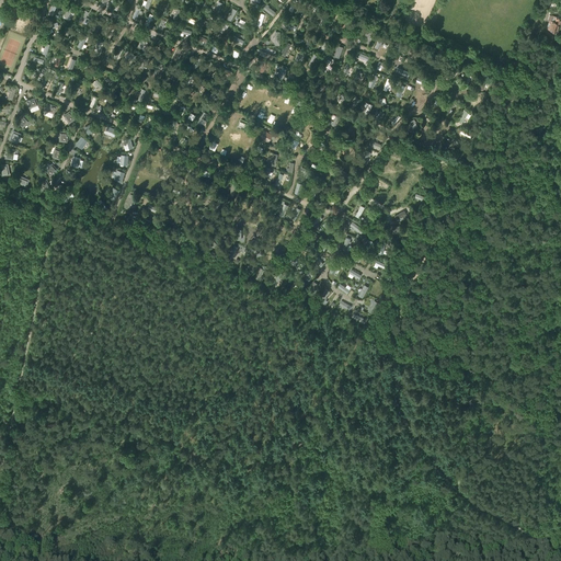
[(295,0),(294,0),(288,10),(293,12),(298,1),(295,0)]
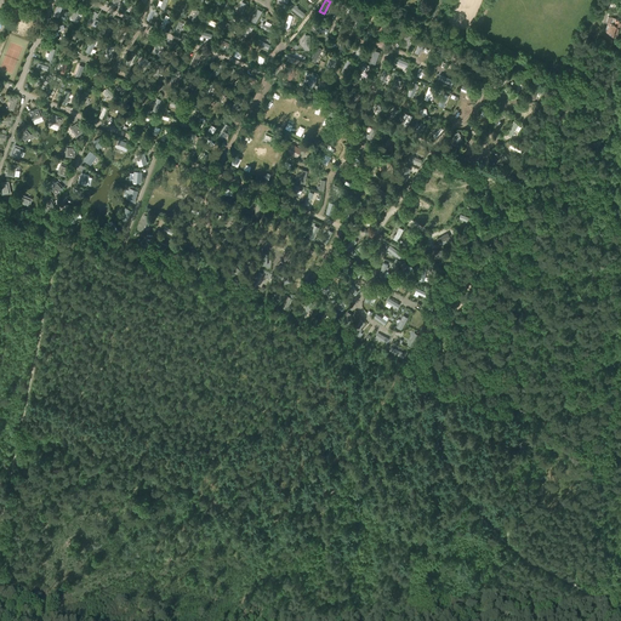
[(58,1),(53,16),(58,18),(64,4),(58,1)]
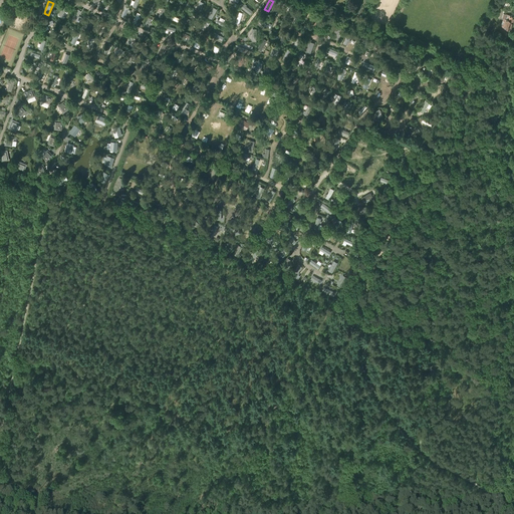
[(242,3),(240,7),(250,15),(253,11),(242,3)]
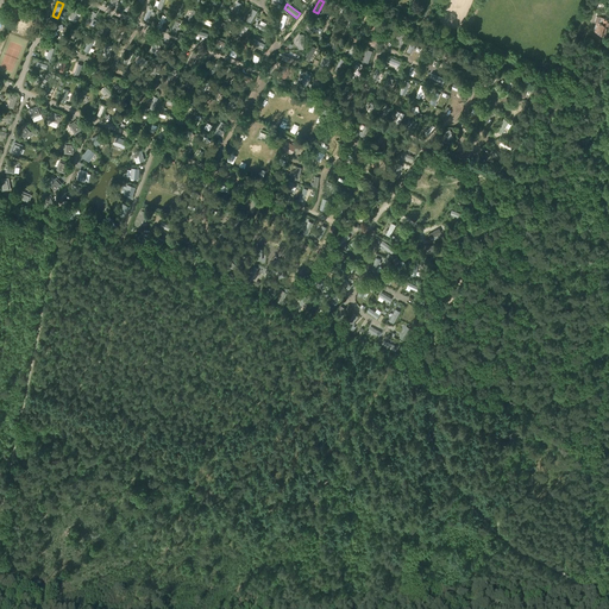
[(253,10),(246,20),(251,23),(257,12),(253,10)]
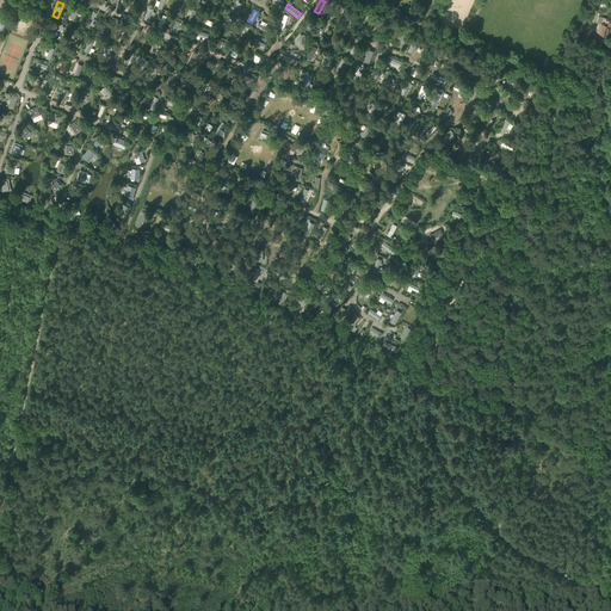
[(93,11),(86,23),(90,25),(97,13),(93,11)]
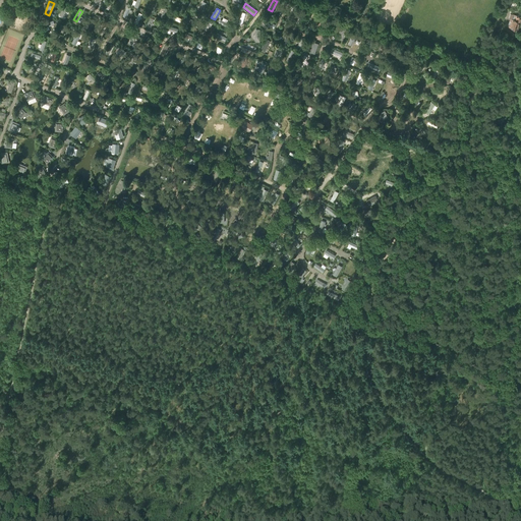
[(295,10),(291,19),(294,21),(299,11),(295,10)]
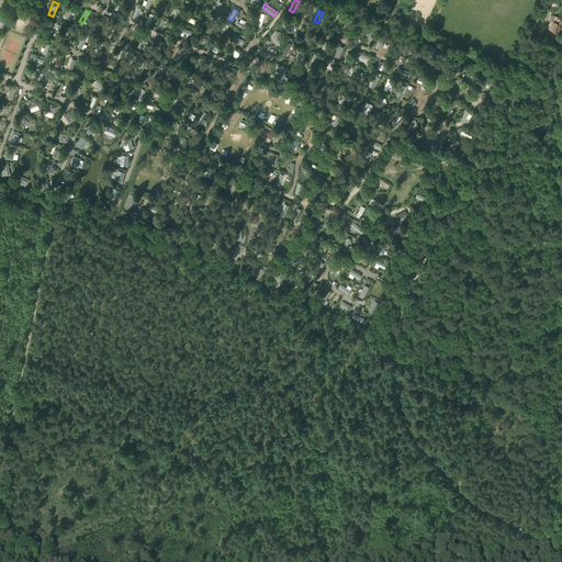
[(149,13),(145,24),(148,26),(154,15),(149,13)]
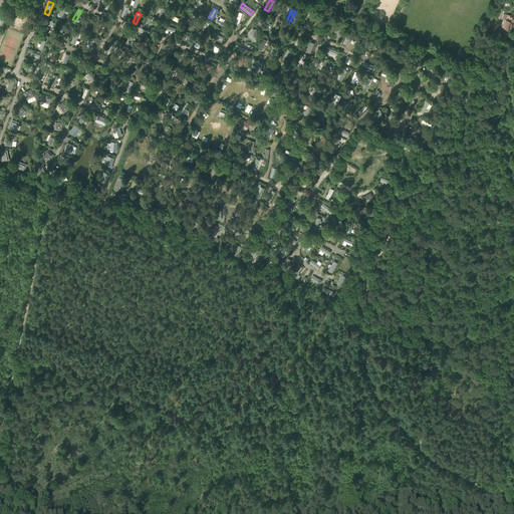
[(304,13),(299,23),(302,25),(307,14),(304,13)]
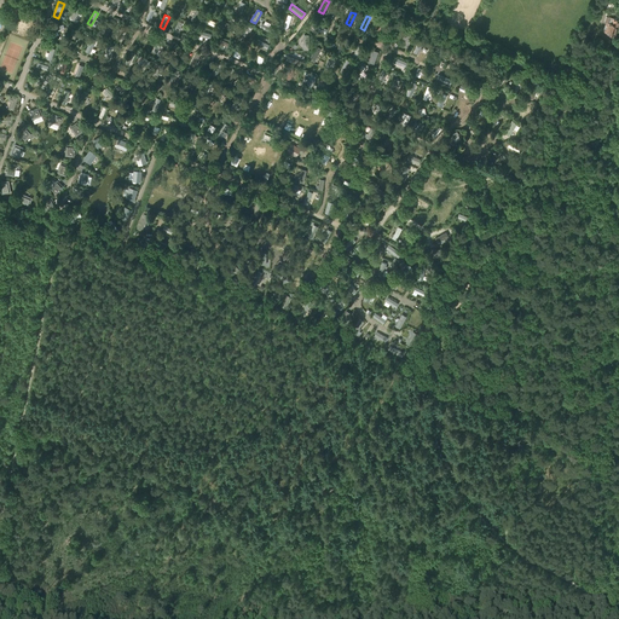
[(203,17),(202,21),(214,27),(215,22),(203,17)]
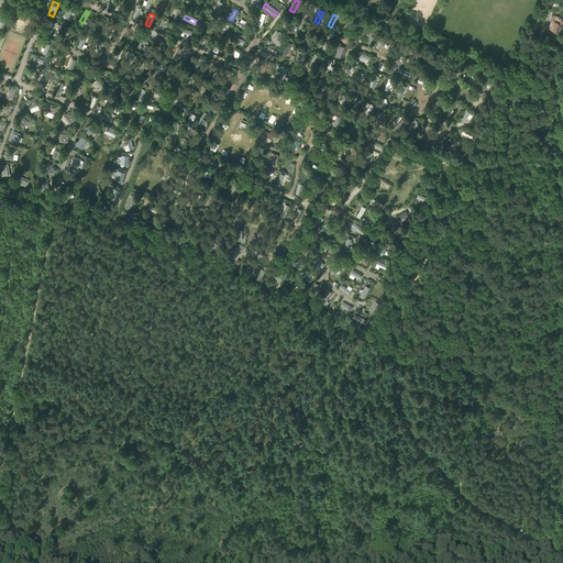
[(554,21),(551,30),(560,32),(562,19),(562,18),(559,17),(556,21),(554,21)]
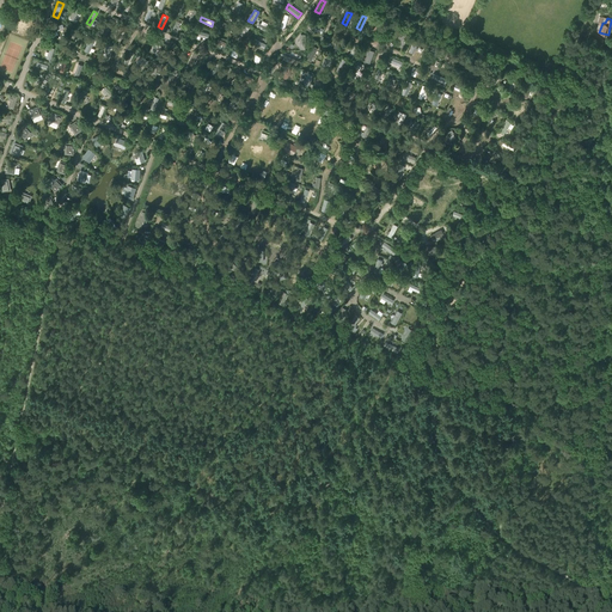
[(220,20),(218,25),(228,31),(231,26),(220,20)]
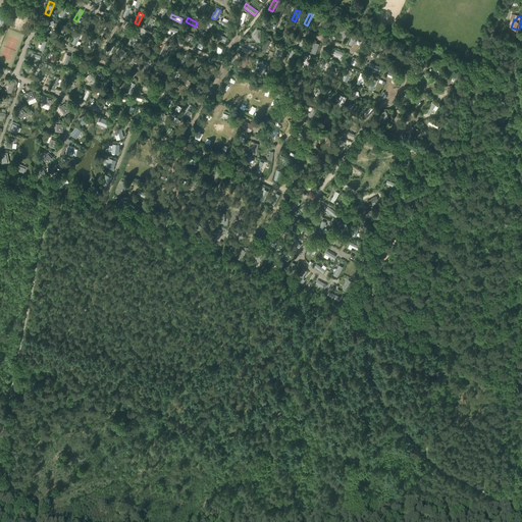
[(89,18),(84,28),(87,30),(93,20),(89,18)]
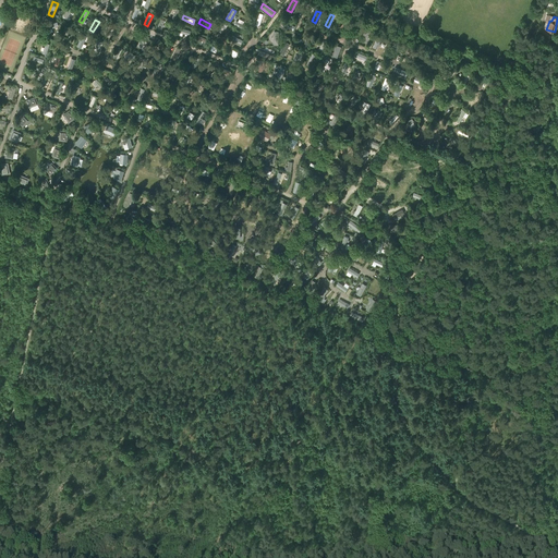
[(235,21),(234,24),(245,31),(247,27),(235,21)]
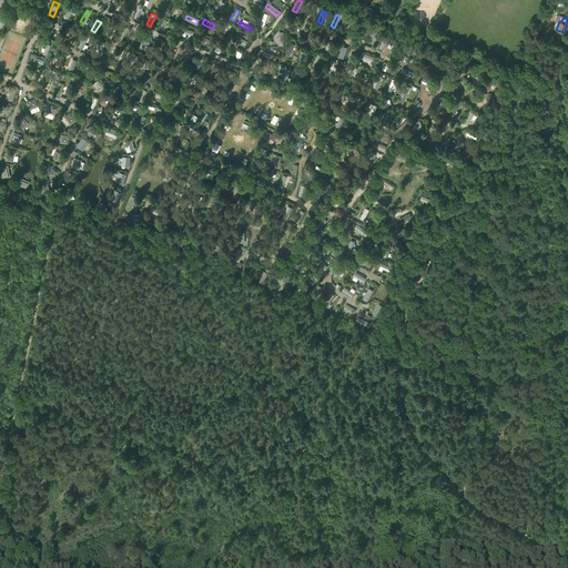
[(288,21),(287,24),(297,31),(300,27),(288,21)]
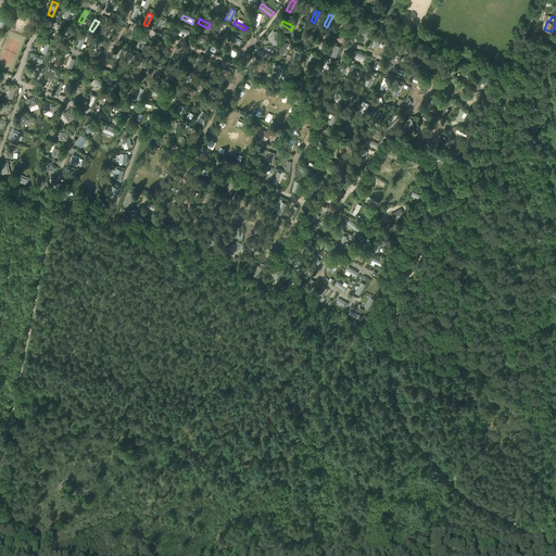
[(109,24),(103,34),(106,36),(112,26),(109,24)]
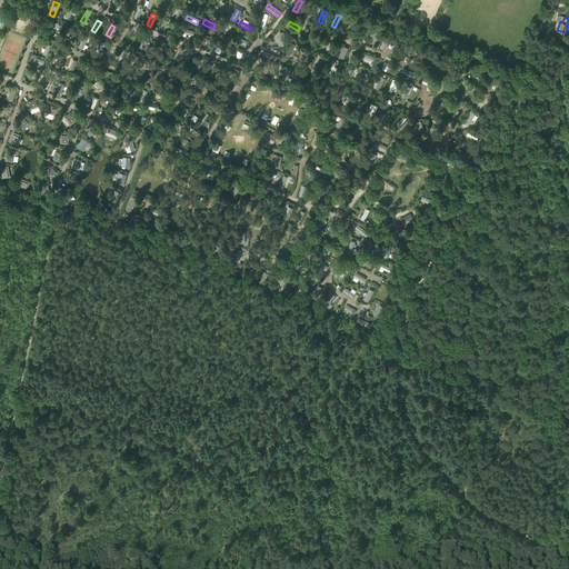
[(85,35),(78,47),(82,49),(89,37),(85,35)]
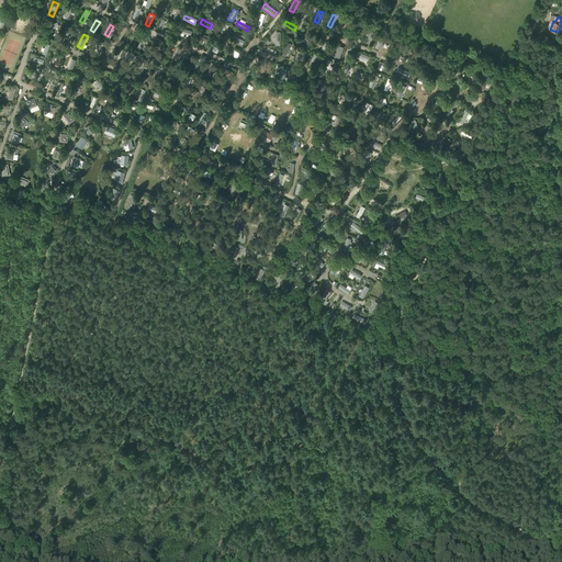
[(143,34),(138,46),(143,48),(147,35),(143,34)]
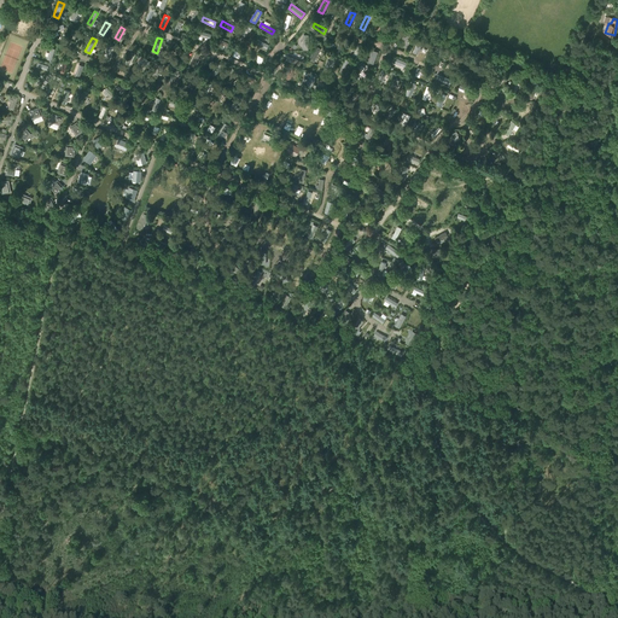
[(257,40),(255,44),(266,50),(268,45),(257,40)]
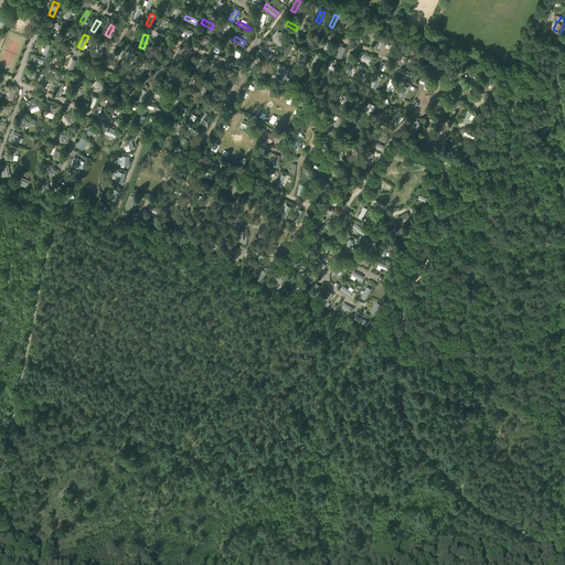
[(162,39),(158,42),(164,52),(169,49),(162,39)]
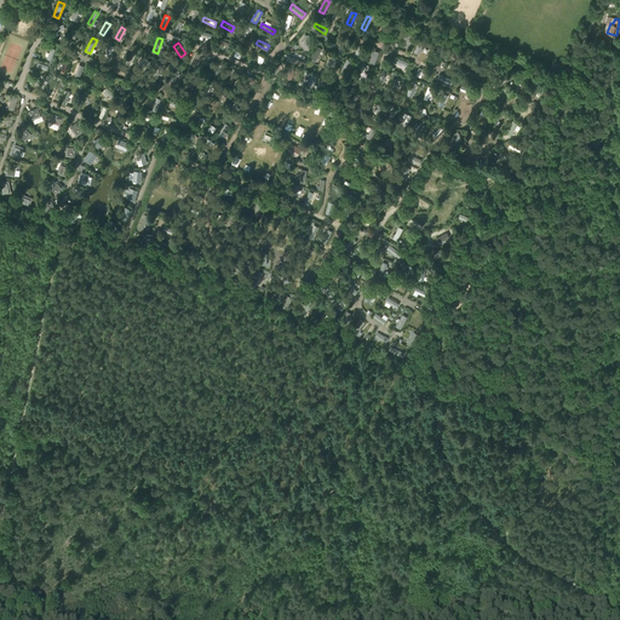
[(317,46),(310,59),(315,62),(322,50),(317,46)]
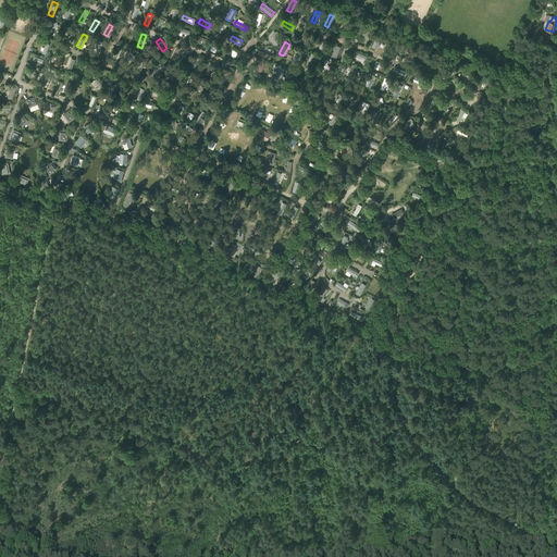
[(336,45),(332,56),(337,58),(341,47),(336,45)]
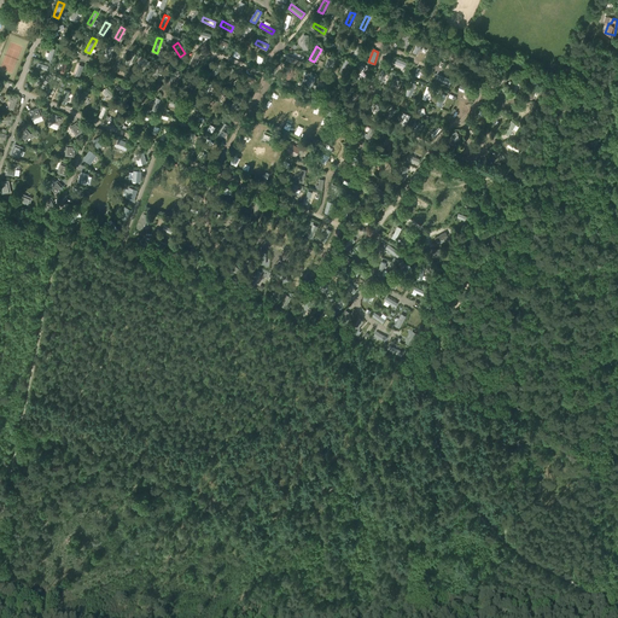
[(130,52),(124,63),(128,65),(134,54),(130,52)]
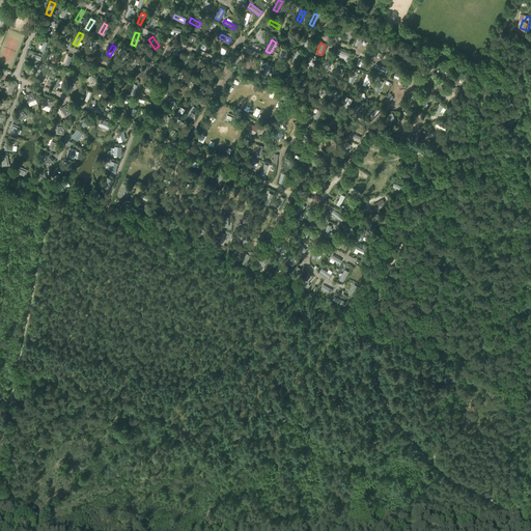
[(168,45),(163,55),(167,58),(173,47),(168,45)]
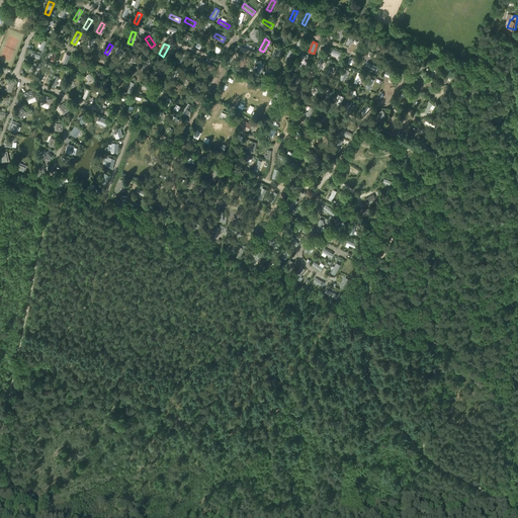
[(241,47),(239,51),(250,56),(252,52),(241,47)]
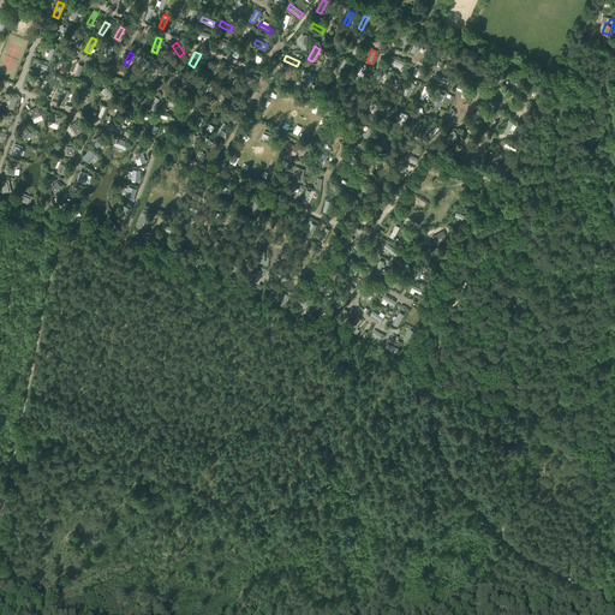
[(143,57),(137,66),(141,69),(147,58),(143,57)]
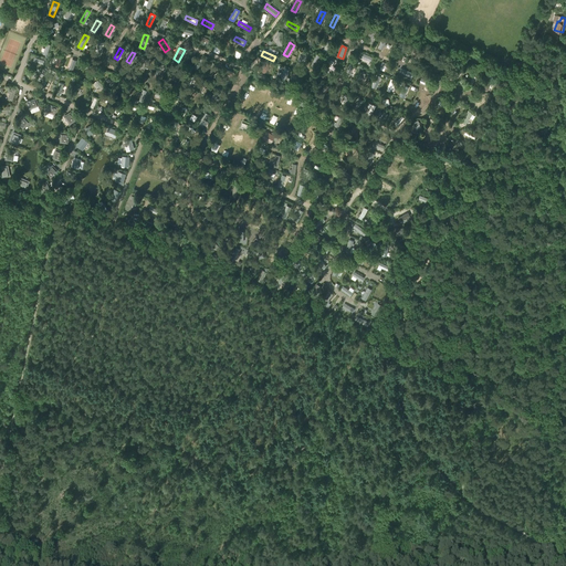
[(251,56),(247,66),(251,69),(255,58),(251,56)]
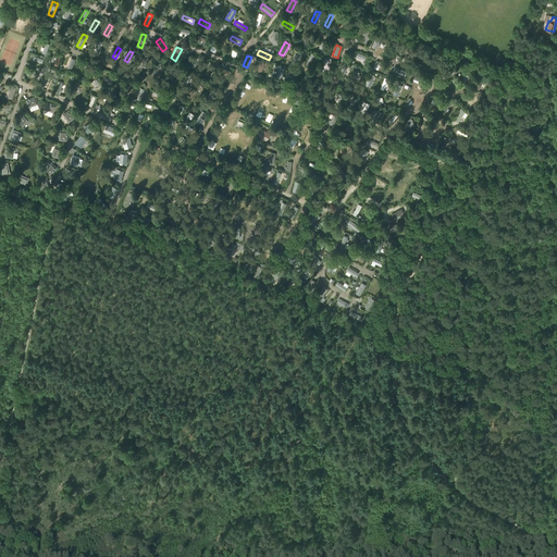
[(325,59),(320,70),(323,72),(329,61),(325,59)]
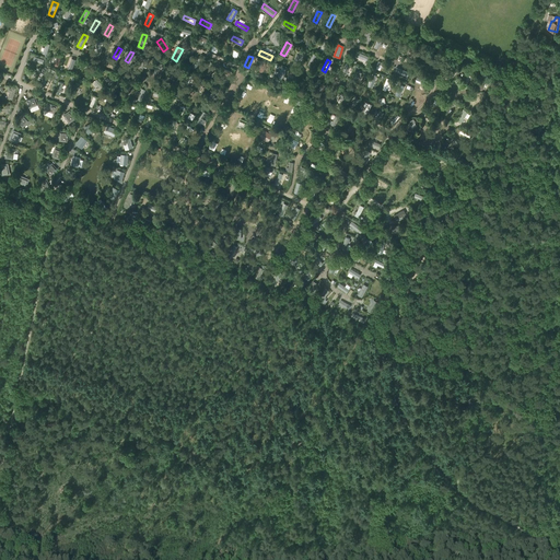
[(378,61),(376,66),(389,70),(391,66),(378,61)]
